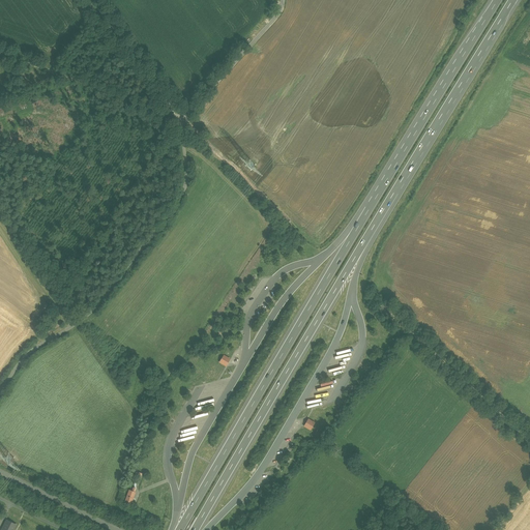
[(222,354),(217,362),(225,366),(229,358),(222,354)]
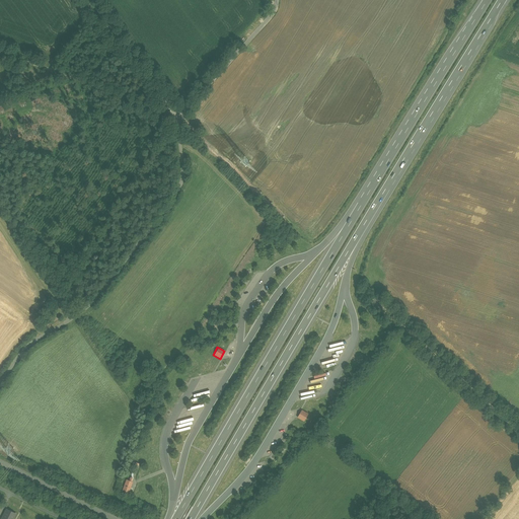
[(296,418),(303,422),(307,414),(300,410),(296,418)]
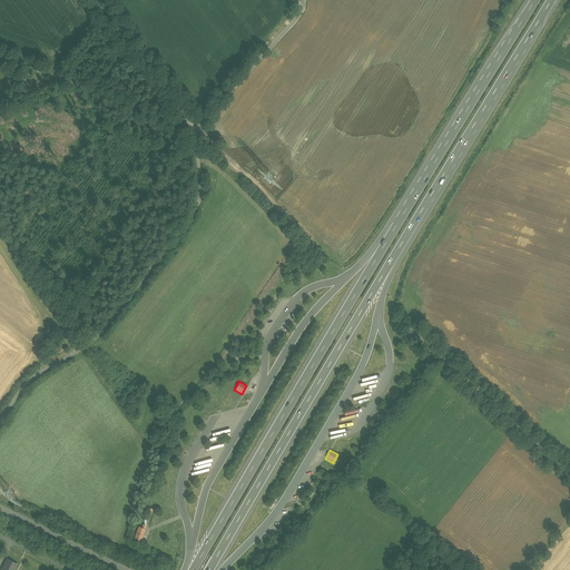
[(282,494),(285,497),(293,482),(290,480),(282,494)]
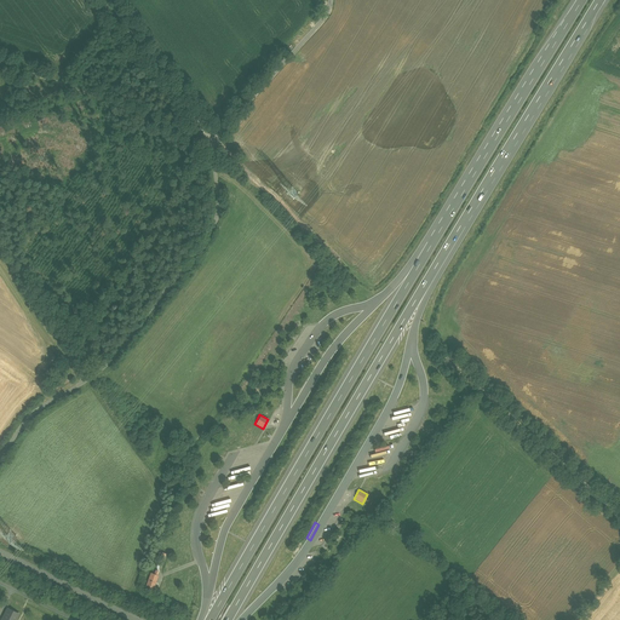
[(159,575),(151,573),(147,586),(154,589),(159,575)]
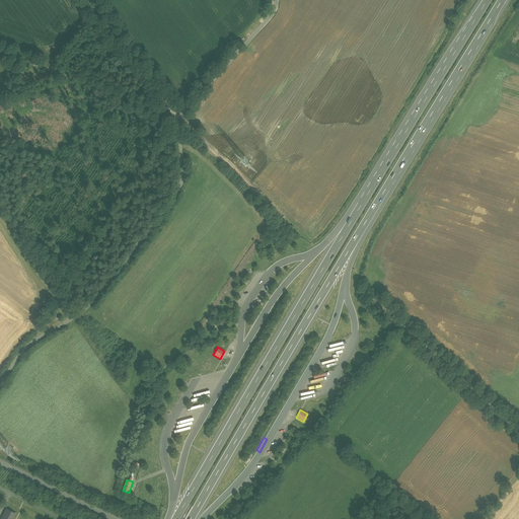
[(7,509),(2,518),(12,518),(15,514),(7,509)]
